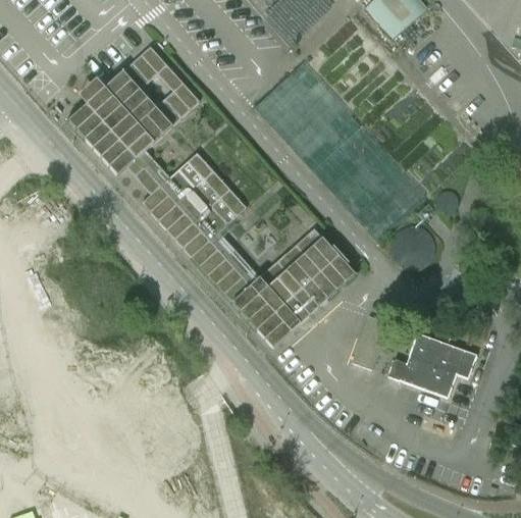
[(426,7),(420,0),(372,0),(365,6),(393,37),(426,7)]
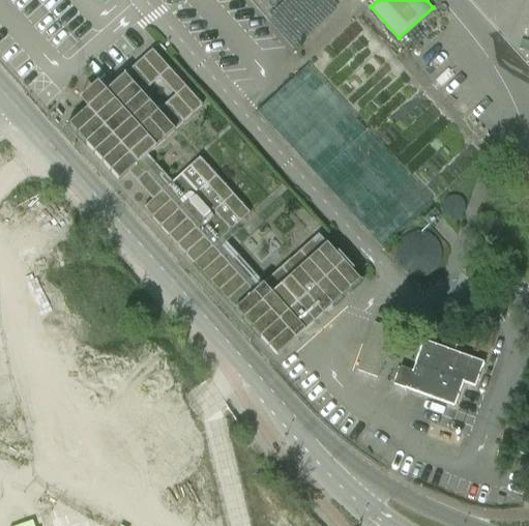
[(251,210),(200,154),(172,179),(148,151),(203,101),(152,47),(69,121),(119,177),(128,169),(153,197),(144,204),(277,352),(360,278),(319,231),(263,280),(223,235),(251,210)]
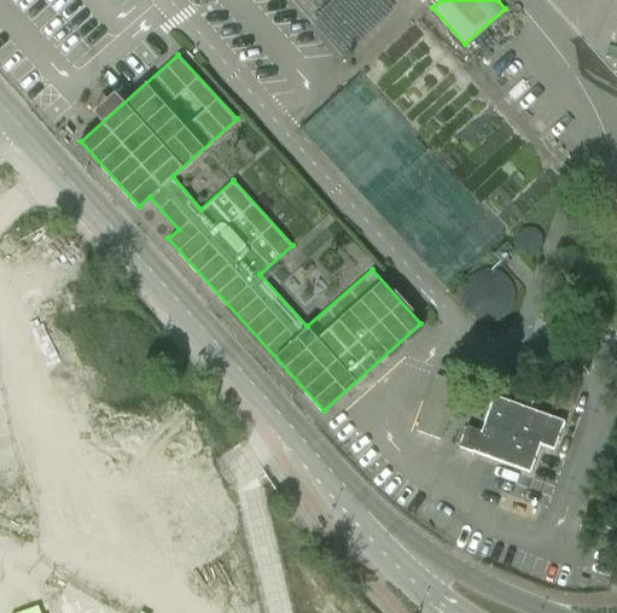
[(312,257),(289,274),(306,296),(329,279),(312,257)]
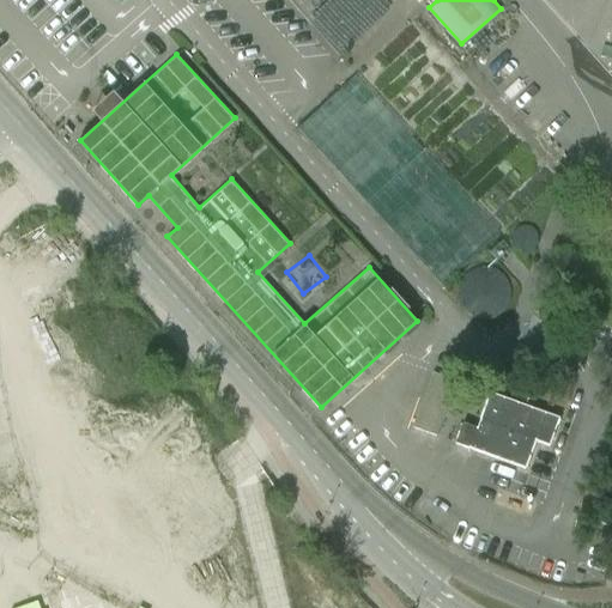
[(509,290),(509,289),(508,279),(503,272),(496,266),(485,263),(477,266),(468,269),(462,278),(460,289),(462,297),(467,305),(476,311),(484,312),(495,311),(502,306),(508,298),(509,290)]
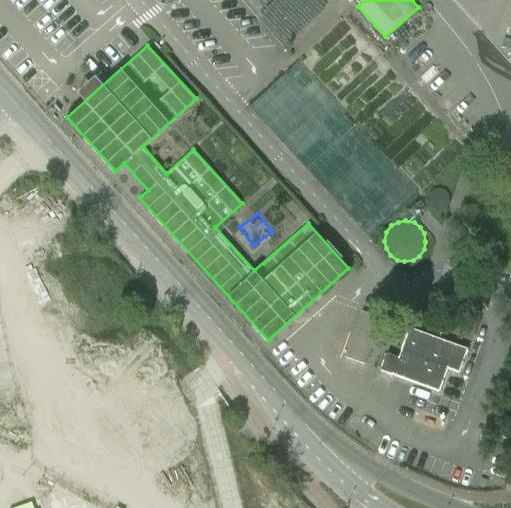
[(439,389),(447,365),(459,370),(467,347),(409,326),(399,355),(386,351),(380,367),(439,389)]
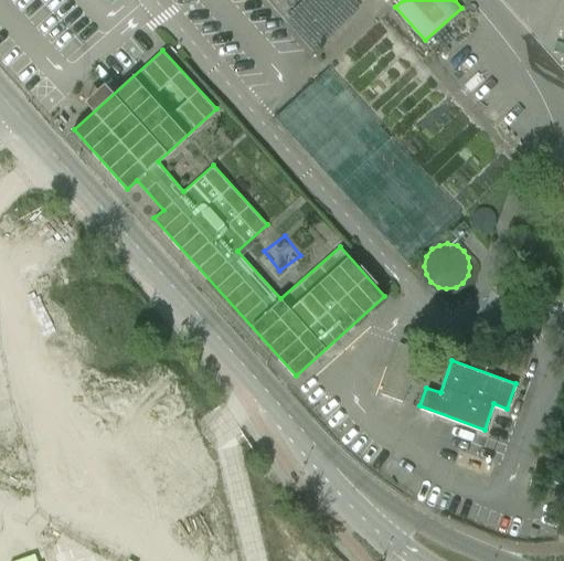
[(98,400),(114,420),(158,385),(142,366),(98,400)]
